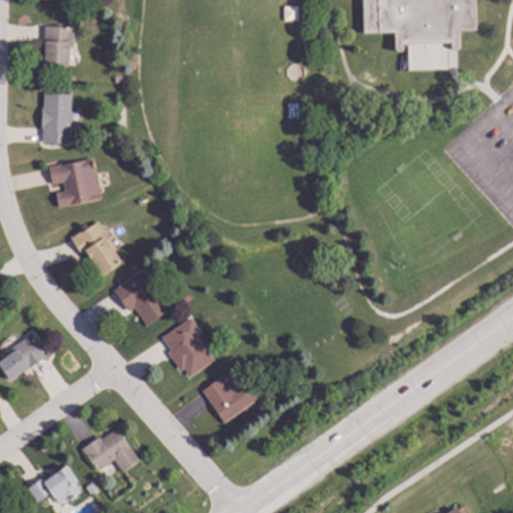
[(472,0),(475,30),(457,31),(458,49),(446,50),(447,69),(407,72),(405,45),(401,45),(402,52),(395,52),(394,33),(365,34),(362,0),(472,0)]
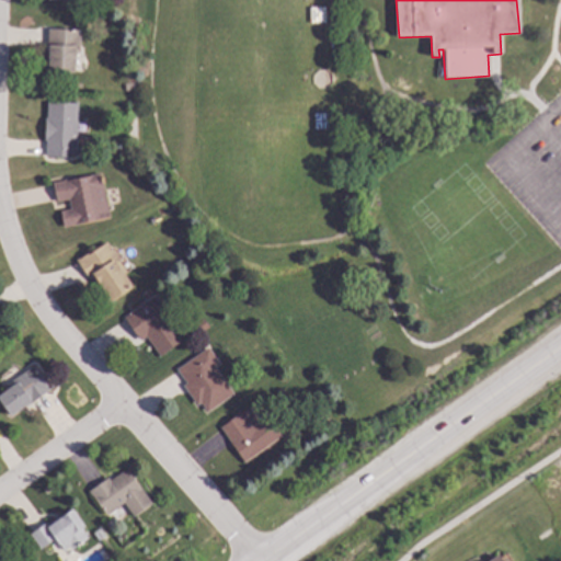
[(80,31),(79,54),(76,54),(75,73),(46,72),(47,30),(80,31)]
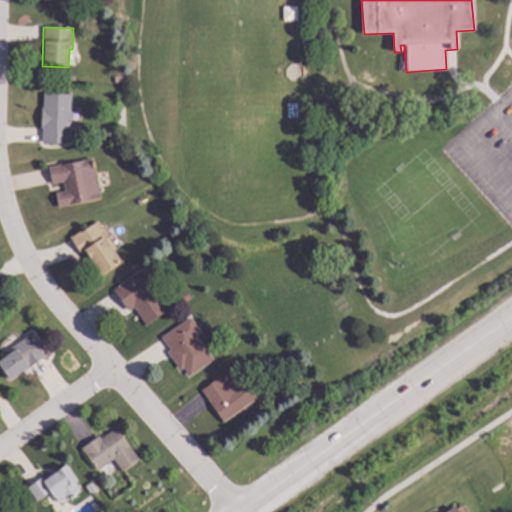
[(71,95),(69,141),(59,141),(59,145),(42,144),(42,129),(40,129),(41,110),(42,110),(43,94),(71,95)]
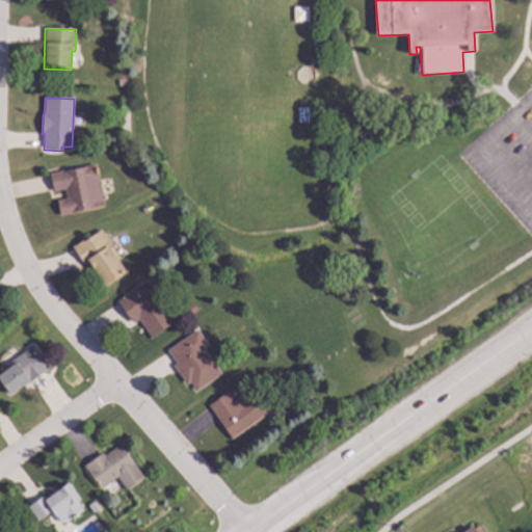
[(103,207),(75,213),(75,214),(60,217),(57,202),(67,200),(64,190),(53,193),(50,175),(95,165),(103,207)]
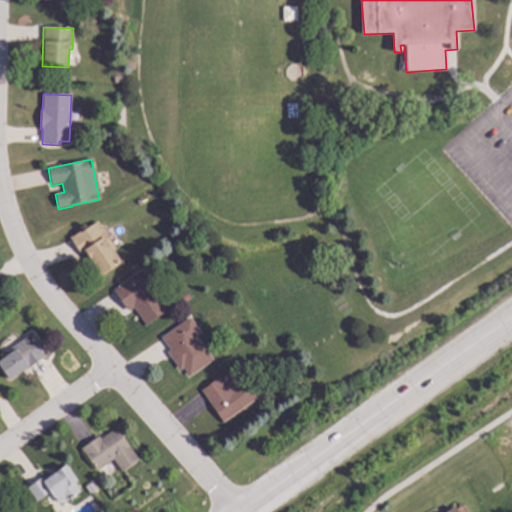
[(115,248),(112,251),(120,263),(98,279),(82,255),(81,256),(69,238),(72,236),(73,237),(88,227),(88,228),(97,222),(115,248)]
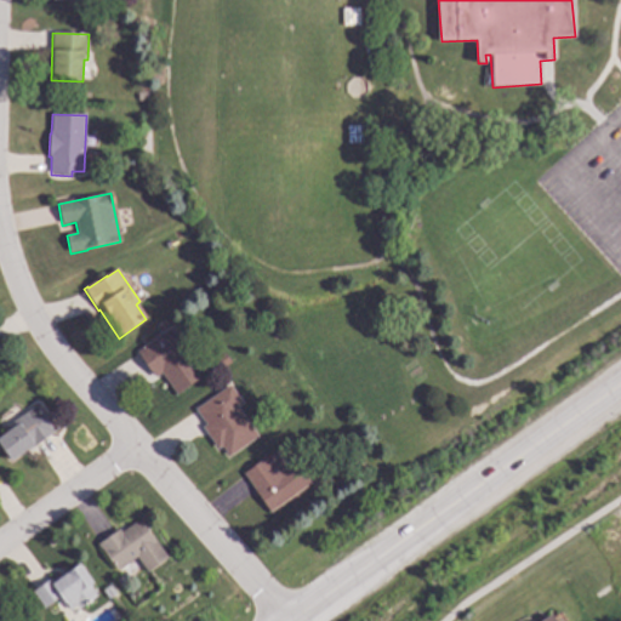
[(205,376),(176,397),(161,375),(155,379),(137,353),(171,329),(205,376)]
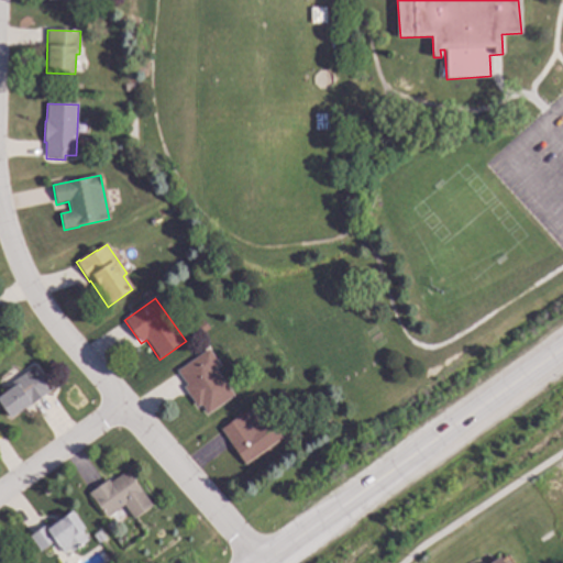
[(221,367),(216,371),(234,396),(208,416),(201,406),(198,408),(184,388),(187,386),(177,372),(208,350),(221,367)]
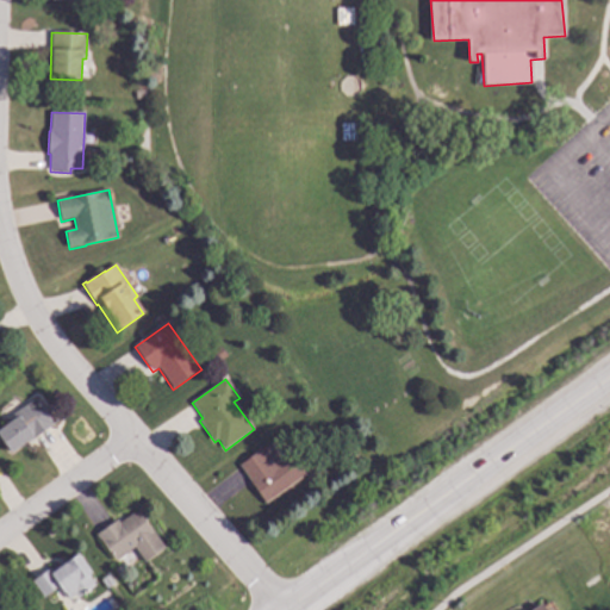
[(50,421),(55,418),(57,423),(25,446),(24,444),(11,454),(0,437),(0,429),(16,419),(12,416),(35,399),(50,421)]
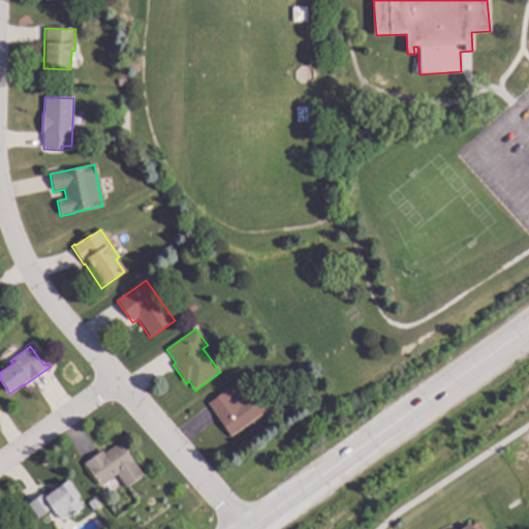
[(244,399),(252,393),(266,412),(230,438),(217,418),(218,417),(208,405),(235,385),(244,399)]
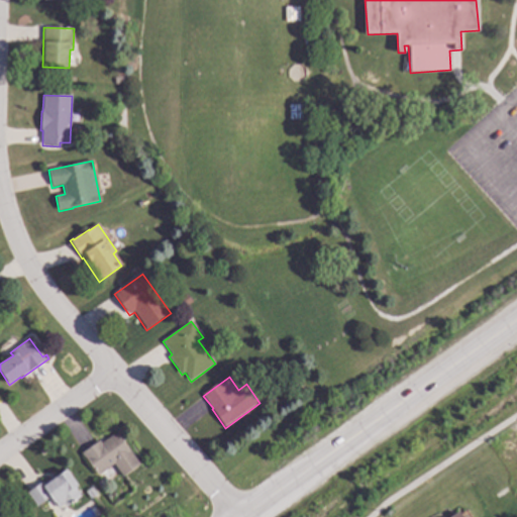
[(296,382),(290,386),(287,382),(293,378),(296,382)]
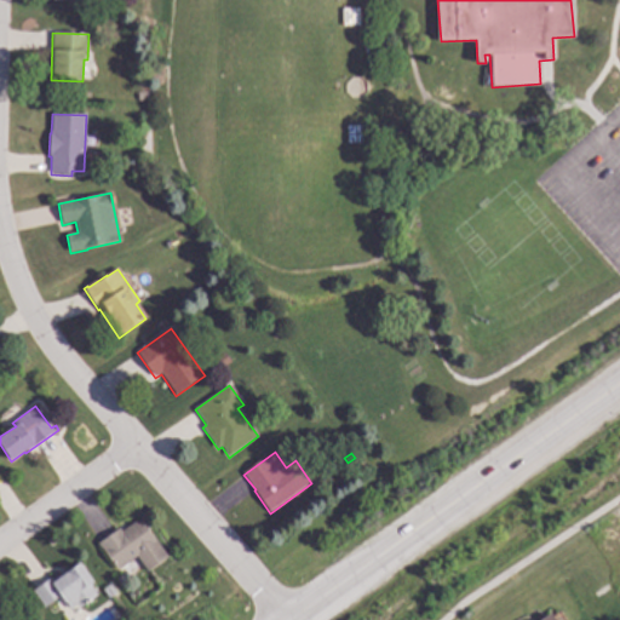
[(167,558),(147,573),(136,558),(116,572),(97,545),(119,529),(121,532),(139,520),(167,558)]
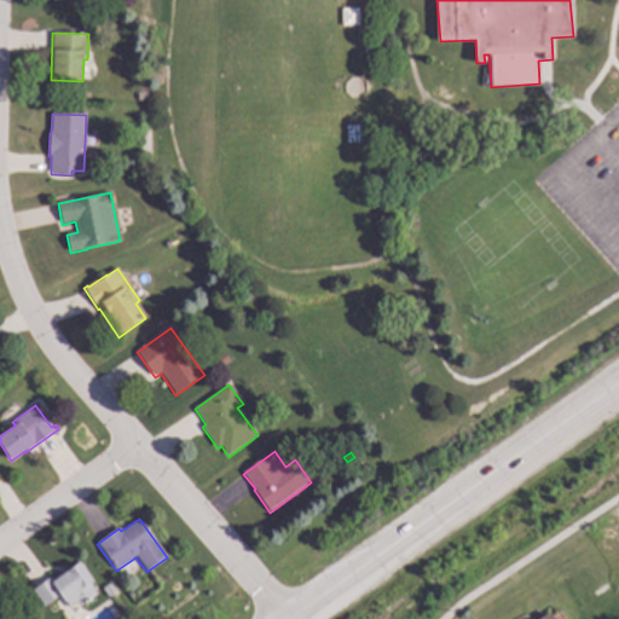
[(93,582),(90,584),(97,596),(79,608),(76,605),(69,609),(61,596),(44,607),(33,590),(51,578),(51,579),(67,570),(68,571),(80,562),(93,582)]
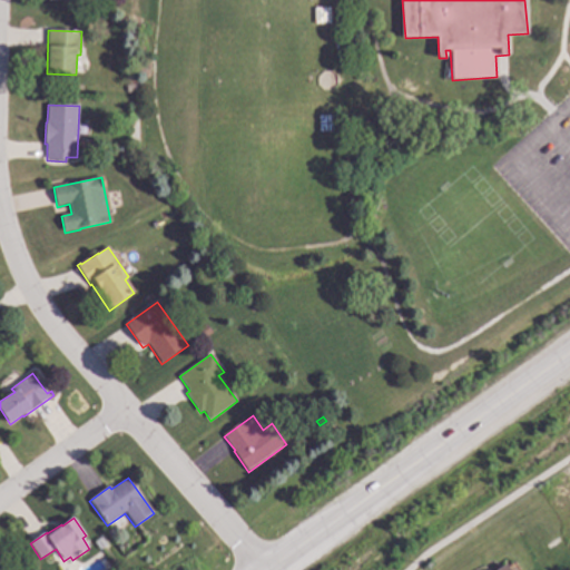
[(105,546),(99,550),(94,542),(99,538),(105,546)]
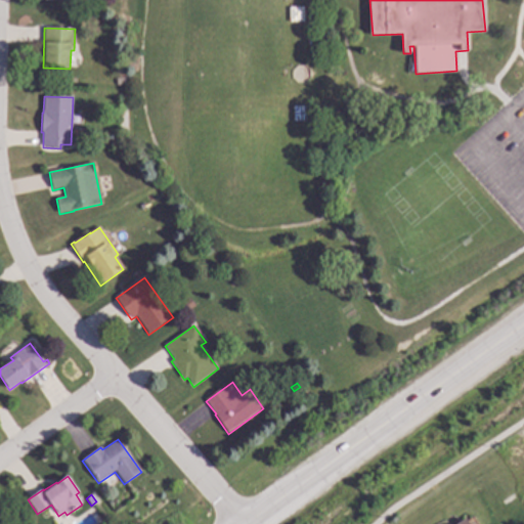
[(0,523),(13,523),(8,515),(0,519),(0,523)]
